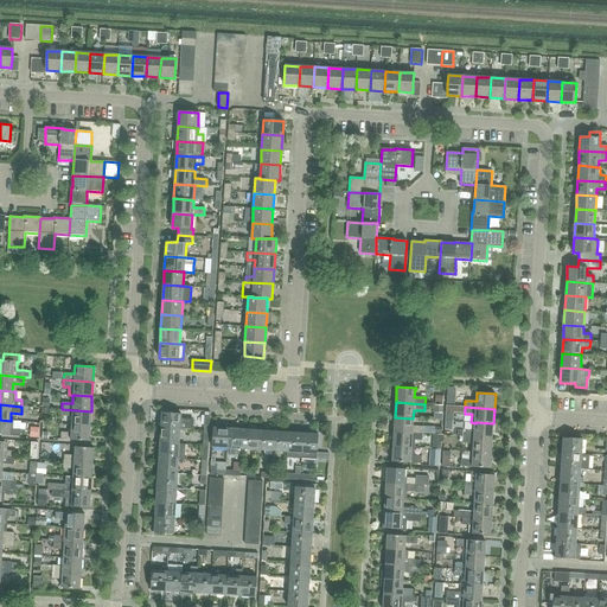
[(71,416),(71,425),(90,426),(91,411),(62,409),(61,416),(71,416)]
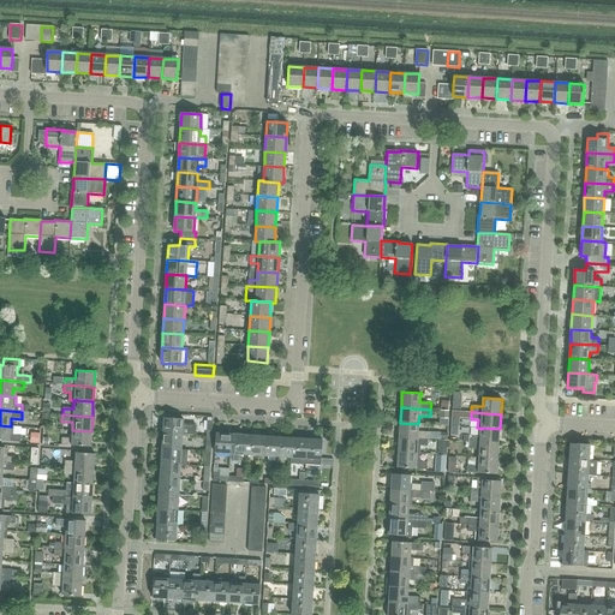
[(163,418),(163,434),(183,435),(184,435),(195,436),(195,425),(183,424),(184,419),(163,418)]
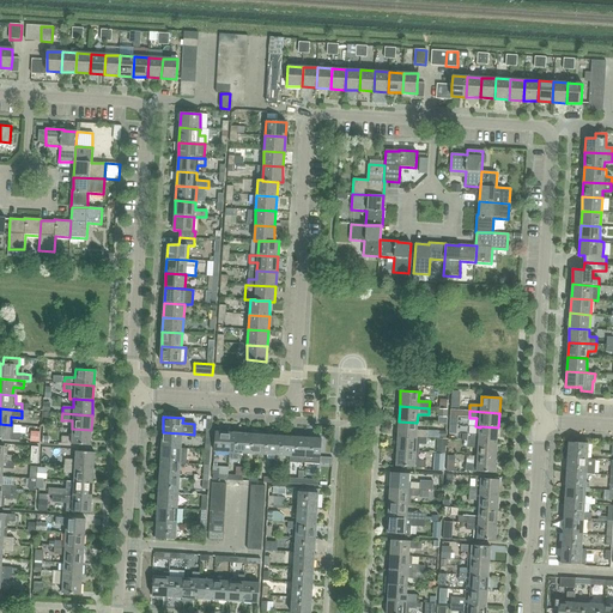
[(399,422),(398,436),(428,438),(428,431),(417,431),(417,423),(399,422)]
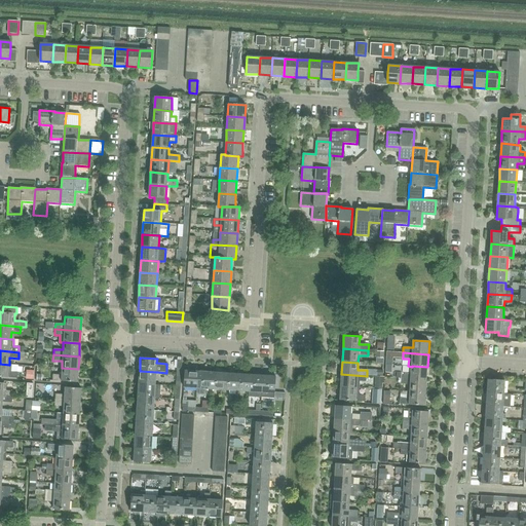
[(0,364),(0,377),(17,378),(17,372),(11,372),(11,365),(9,365),(0,364)]
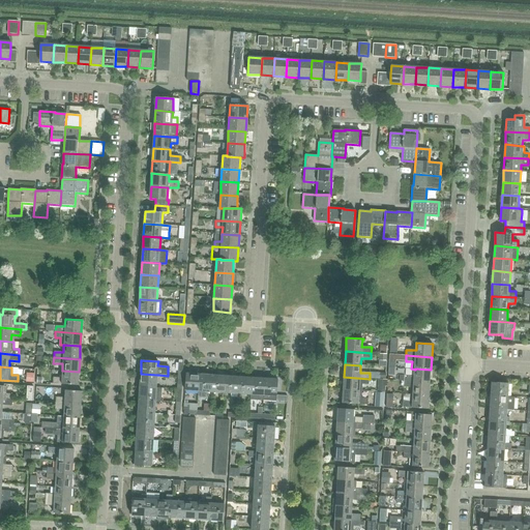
[(400,375),(399,381),(405,381),(430,383),(431,370),(415,369),(415,370),(414,376),(405,376),(400,375)]
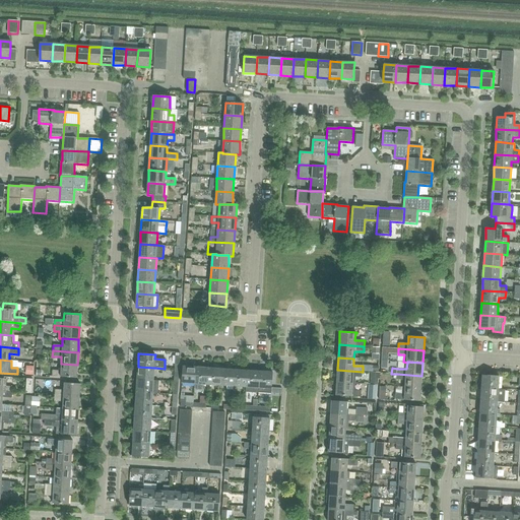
[(77,365),(61,364),(60,371),(51,370),(51,376),(76,378),(77,365)]
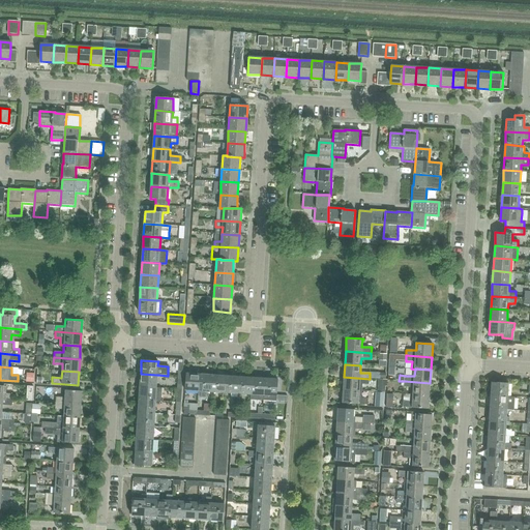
[(141,374),(140,386),(156,388),(157,375),(141,374)]
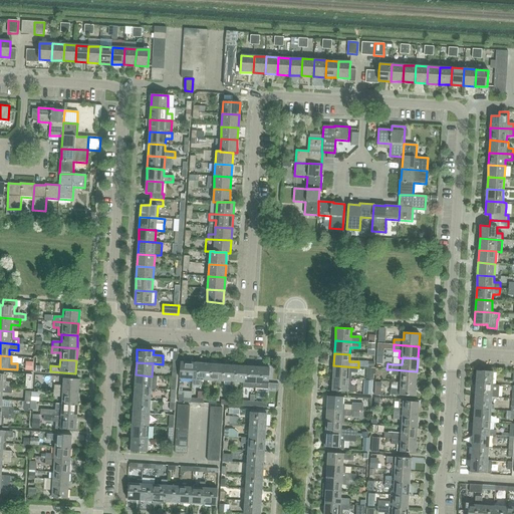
[(180,378),(193,379),(194,363),(181,362),(180,378)]
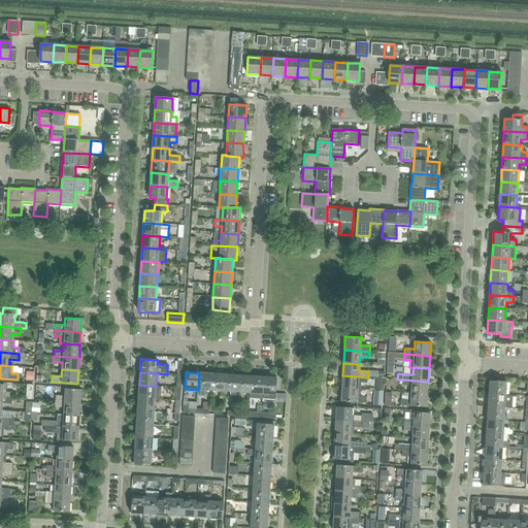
[(205,390),(210,391),(211,373),(199,373),(198,390),(197,396),(204,396),(205,390)]
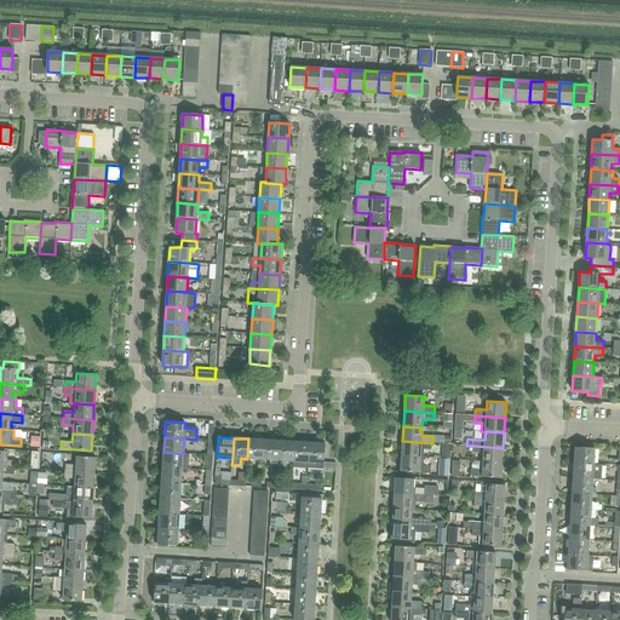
[(247,459),(263,459),(264,440),(248,438),(247,459)]
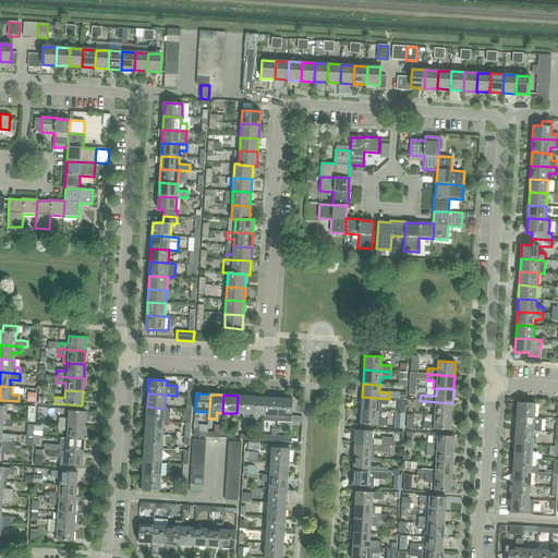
[(238,396),(237,413),(243,414),(243,417),(250,419),(250,414),(251,397),(238,396)]
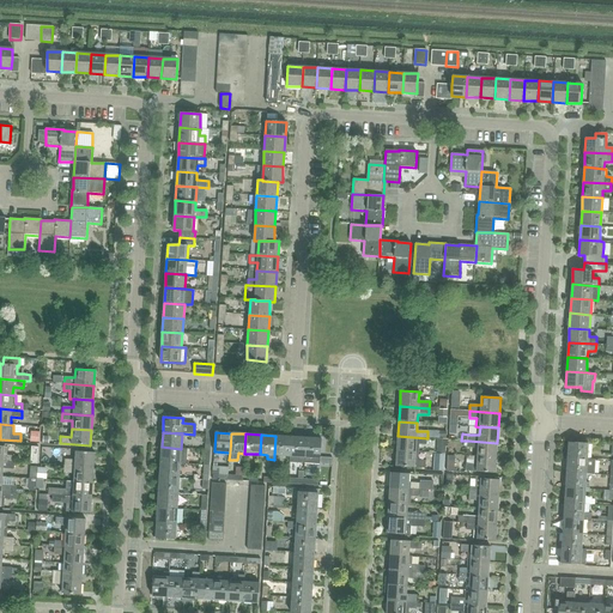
[(274,455),(290,456),(291,437),(275,436),(274,455)]
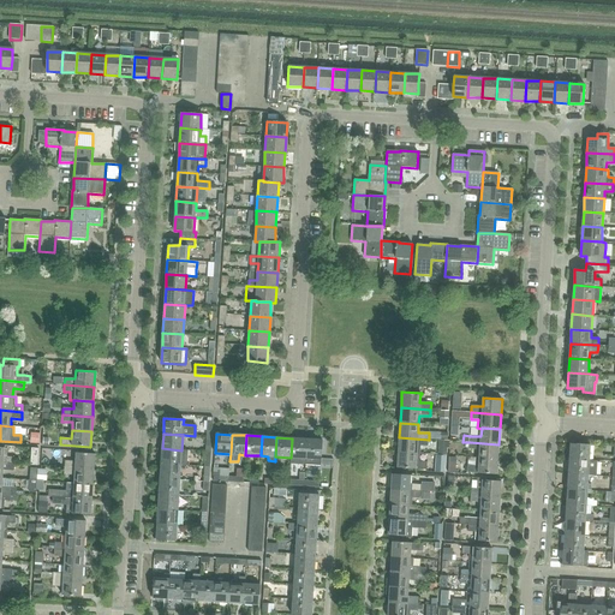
[(399,437),(398,453),(421,454),(421,446),(428,446),(429,440),(399,437)]
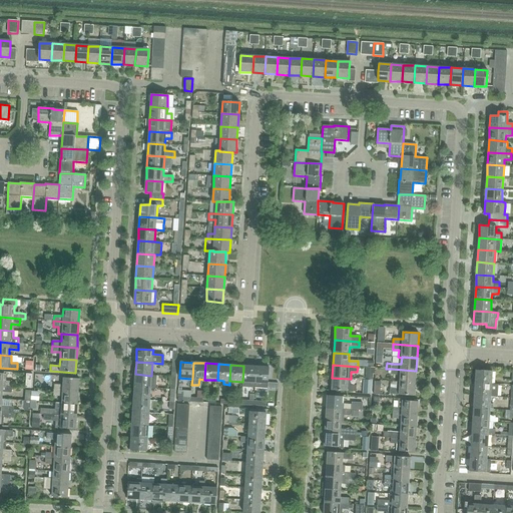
[(242,387),(254,388),(257,367),(243,366),(242,382),(242,387)]
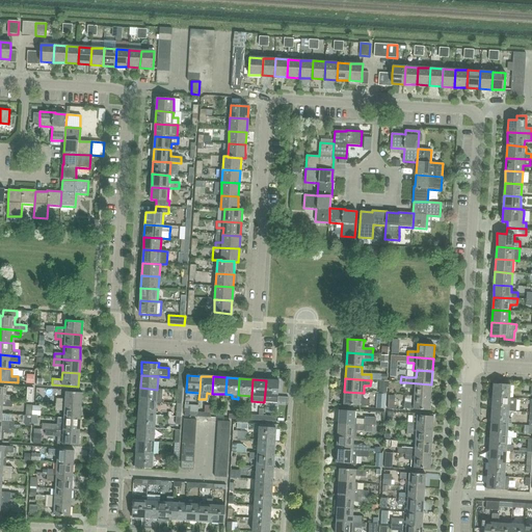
[(266,380),(264,402),(277,403),(277,398),(278,380),(266,380)]
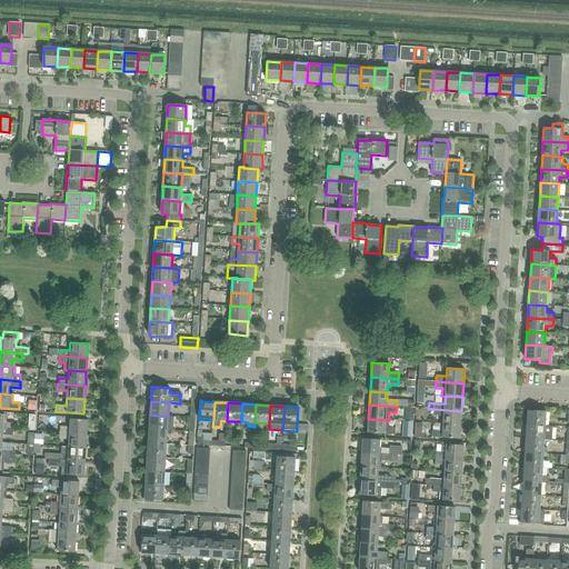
[(407,407),(406,421),(412,421),(412,415),(415,415),(415,408),(413,408),(408,407),(407,407)]
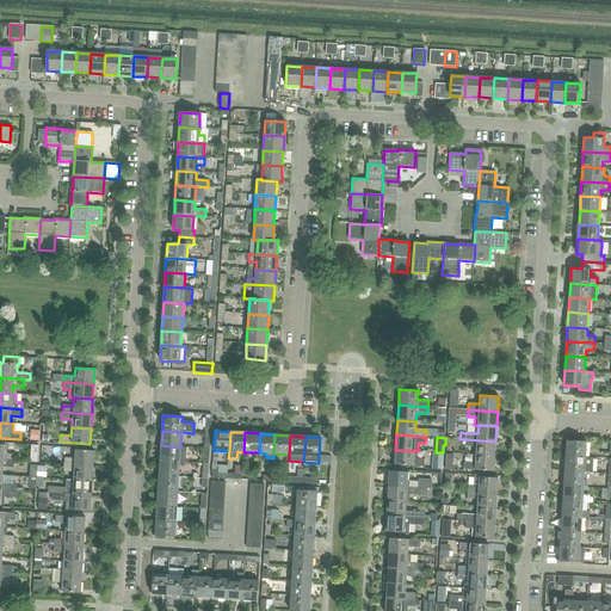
[(476,446),(476,455),(495,456),(495,442),(467,439),(466,446),(476,446)]
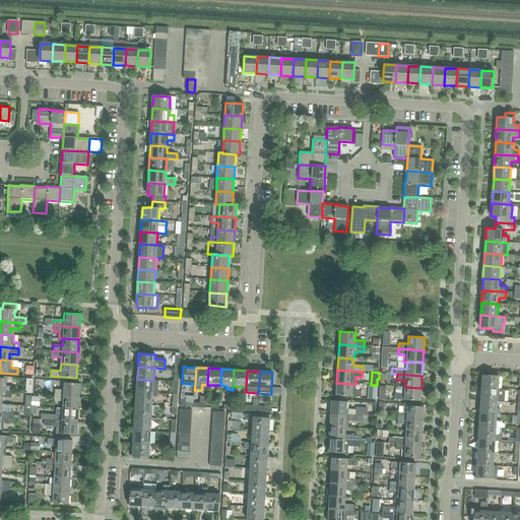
[(482,375),(481,388),(498,389),(499,376),(482,375)]
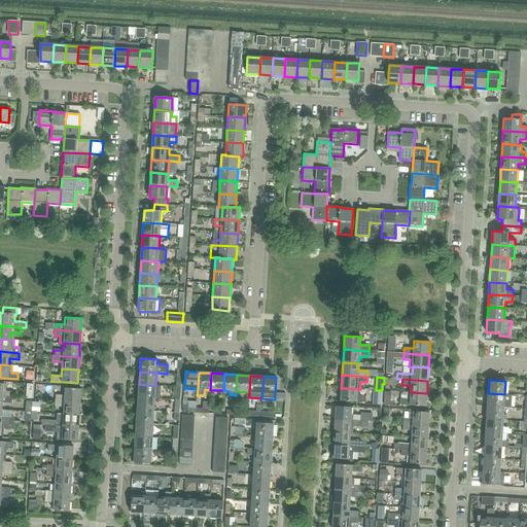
[(0,383),(0,396),(11,398),(12,392),(6,391),(6,385),(3,385),(3,384),(0,383)]
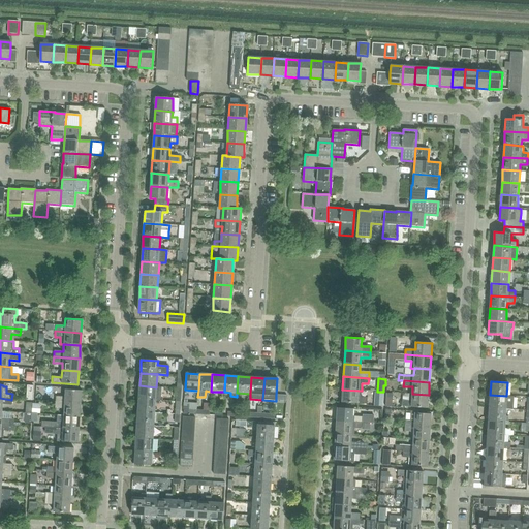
[(139,385),(138,399),(155,400),(160,400),(161,387),(156,387),(139,385)]
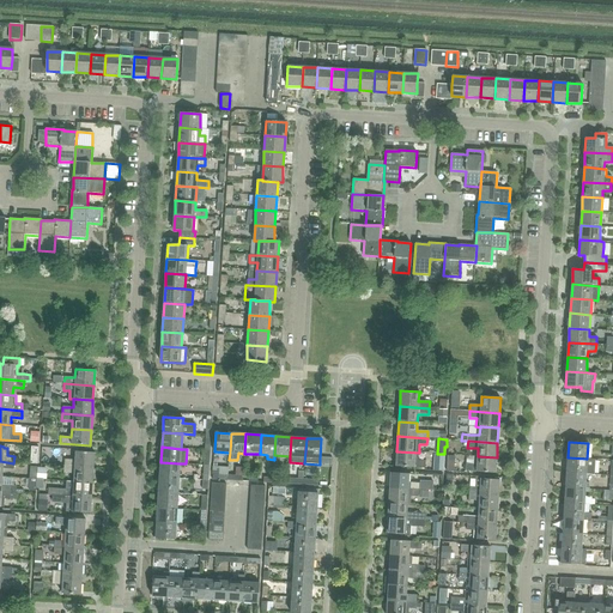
[(65,460),(64,466),(93,468),(95,453),(76,451),(74,460),(65,460)]
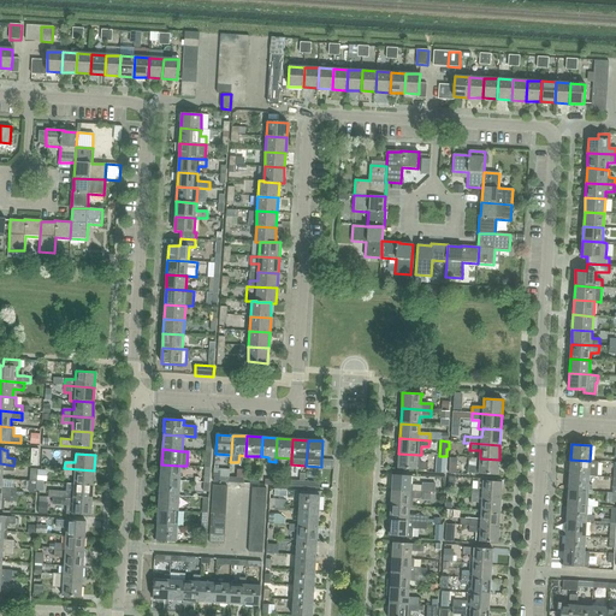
[(398,454),(397,468),(416,469),(427,471),(427,463),(420,463),(421,455),(398,454)]
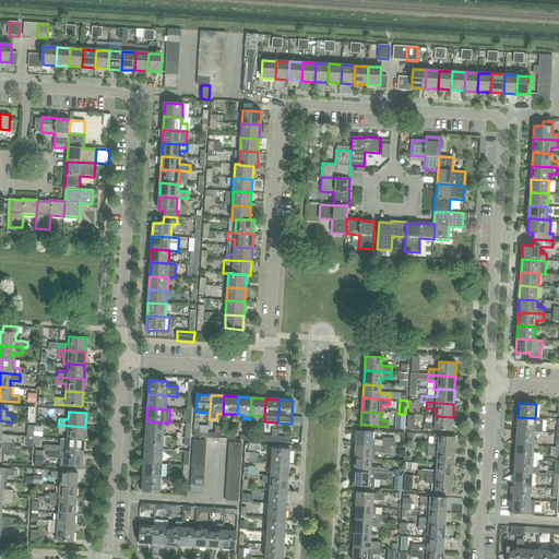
[(425,425),(425,429),(452,431),(453,417),(436,416),(432,416),(426,415),(425,425)]
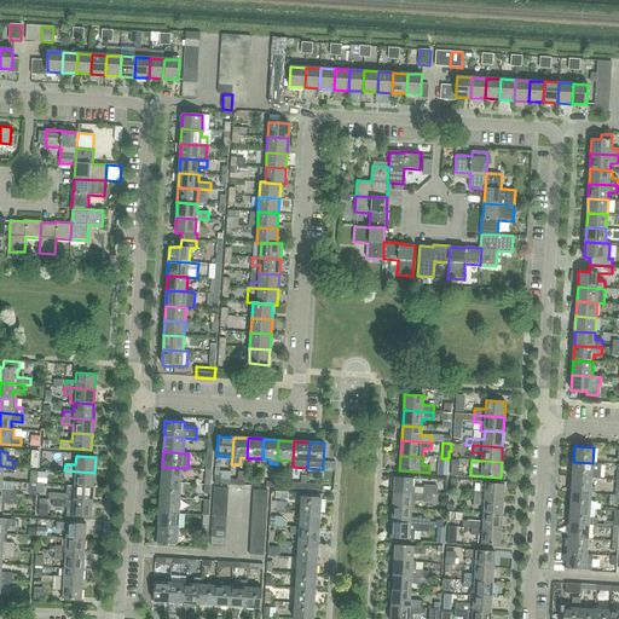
[(572,478),(591,479),(599,479),(600,464),(593,463),(573,462),(572,478)]
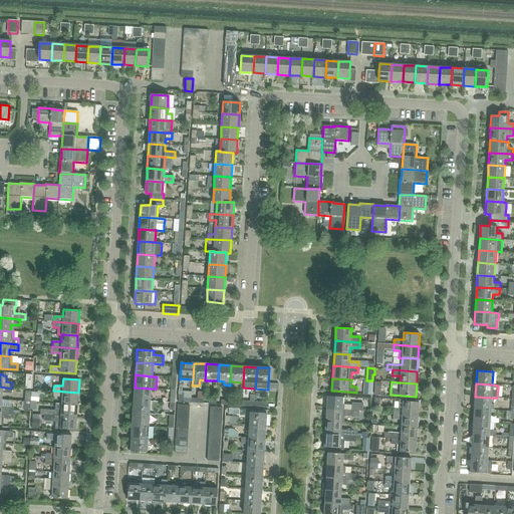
[(0,387),(0,400),(2,401),(2,394),(11,394),(11,389),(0,387)]
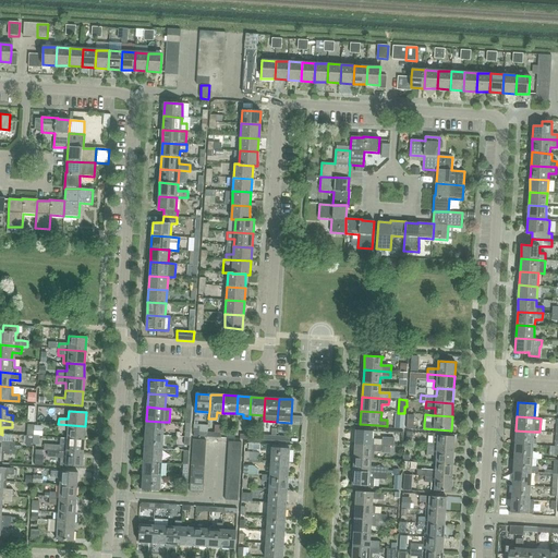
[(146,421),(145,435),(164,436),(164,422),(146,421)]
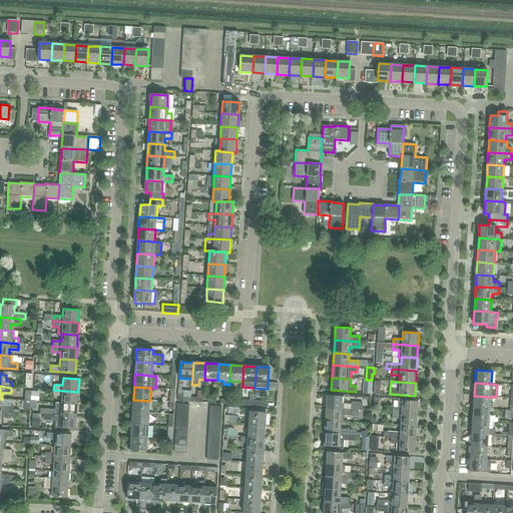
[(61,397),(61,403),(77,404),(78,392),(53,390),(53,396),(61,397)]
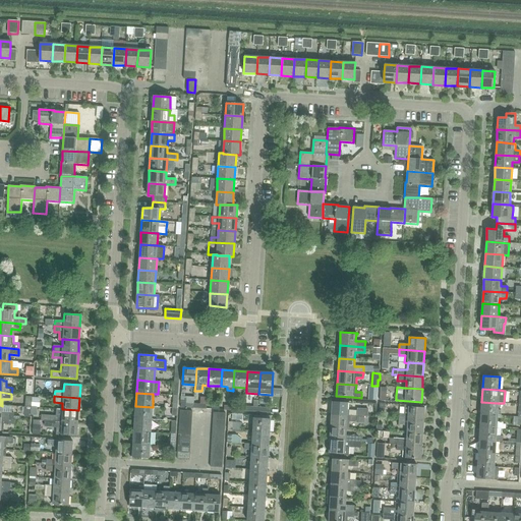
[(32,397),(31,406),(39,407),(40,398),(35,397),(32,397)]
